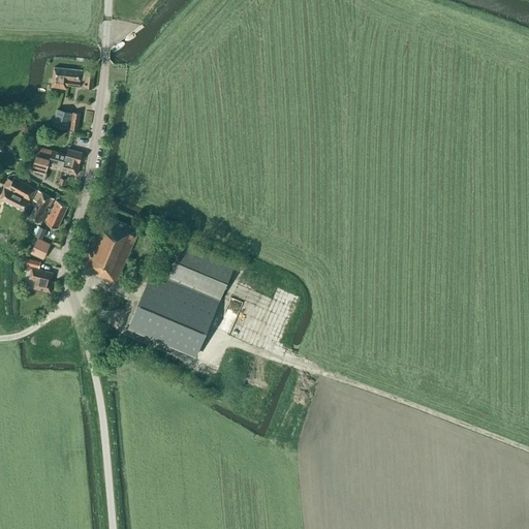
[(67,85),(92,88),(95,71),(54,67),(53,80),(48,79),(47,86),(57,87),(56,91),(66,92),(67,85)]
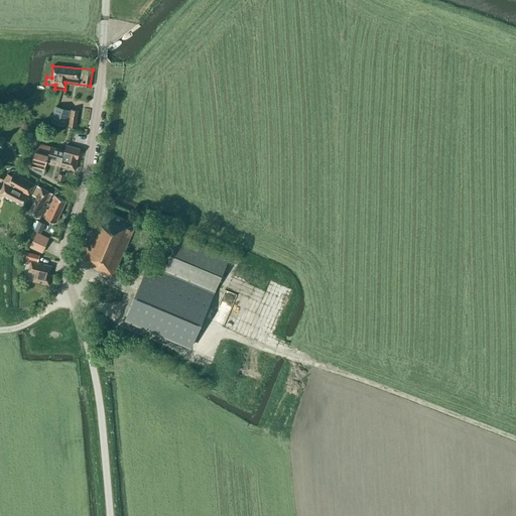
[(39,91),(35,102),(42,104),(43,99),(50,100),(51,94),(39,91)]
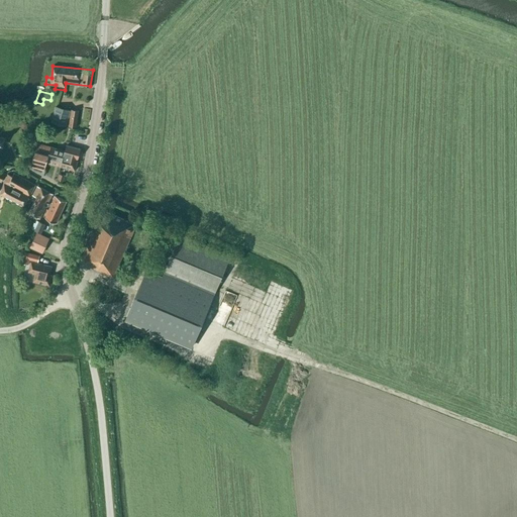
[(52,122),(66,126),(70,111),(56,107),(52,122)]
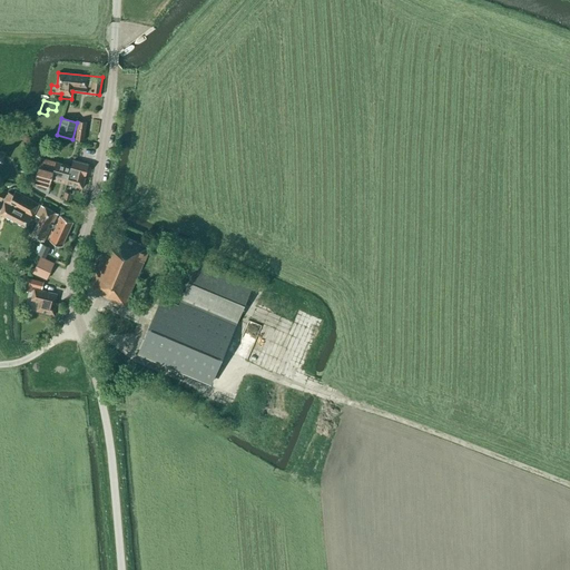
[(84,140),(87,121),(78,120),(75,139),(84,140)]
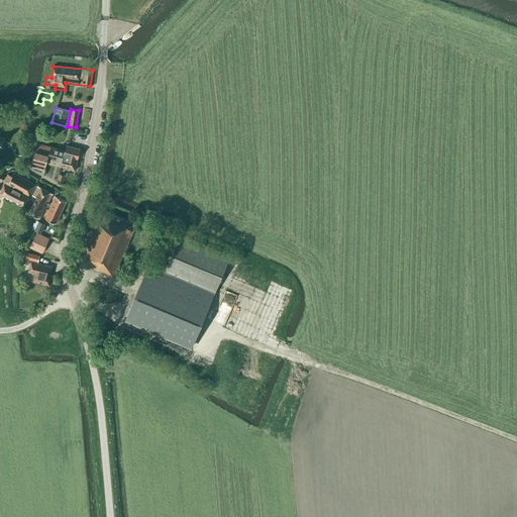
[(46,163),(61,167),(65,151),(36,144),(35,150),(33,150),(31,167),(33,170),(43,175),(46,163)]
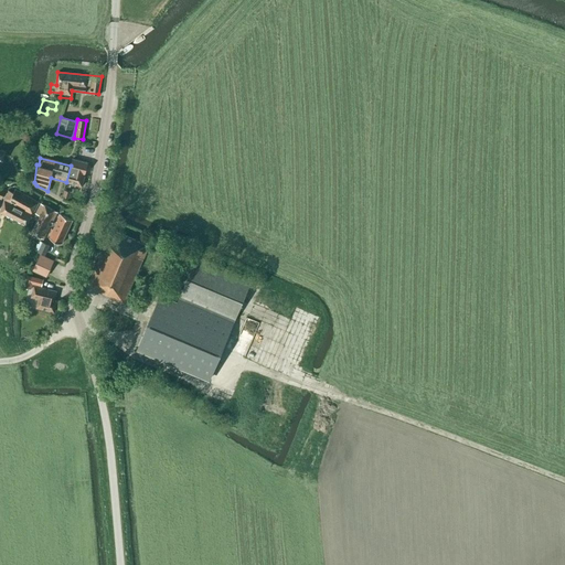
[(88,163),(72,159),(71,166),(66,182),(82,187),(88,163)]
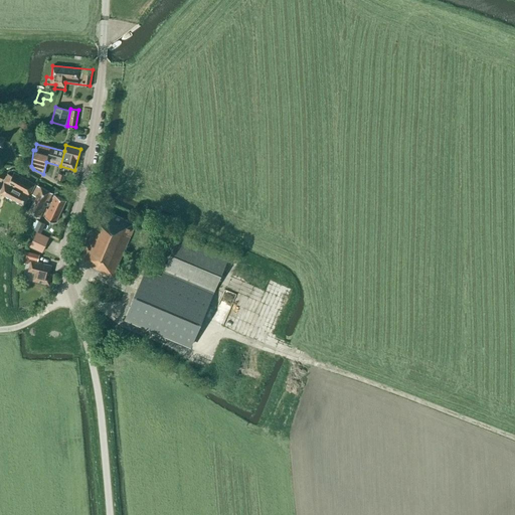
[(12,175),(7,173),(3,182),(4,182),(29,195),(35,184),(14,172),(12,175)]
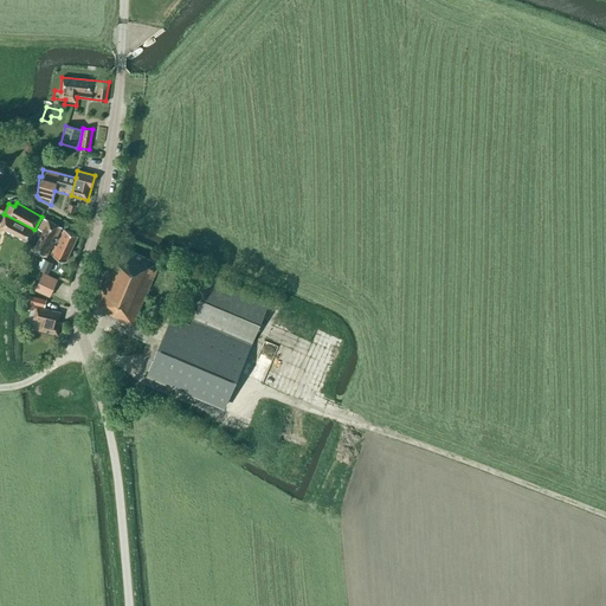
[(28,242),(34,230),(5,214),(0,226),(0,229),(6,232),(6,231),(28,242)]
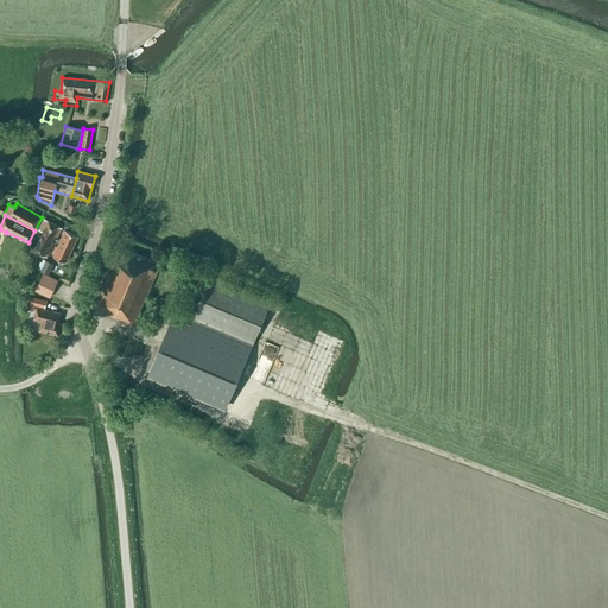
[(43,233),(33,251),(46,258),(55,242),(56,244),(57,240),(56,239),(61,228),(44,219),(38,229),(43,233)]
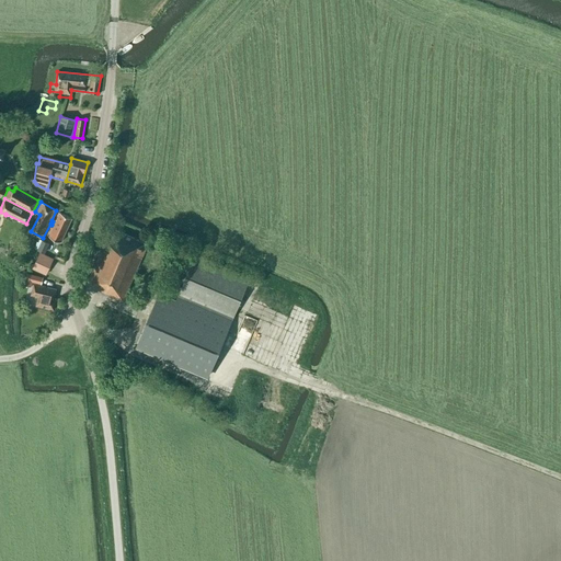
[(49,237),(60,242),(71,218),(60,213),(49,237)]
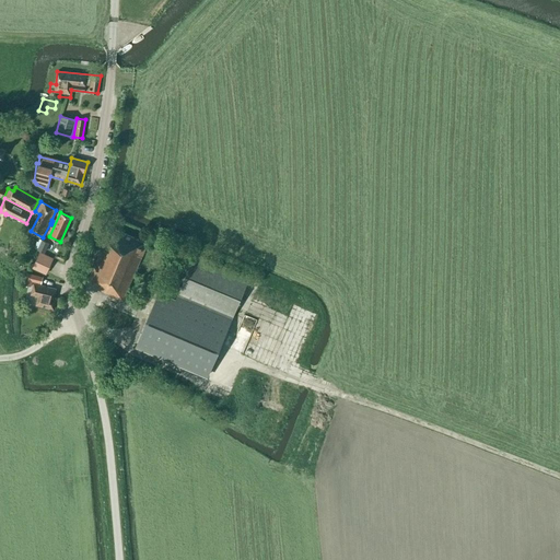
[(141,256),(141,257),(147,244),(144,242),(114,229),(107,242),(105,241),(102,249),(88,282),(96,287),(95,289),(123,301),(141,256)]
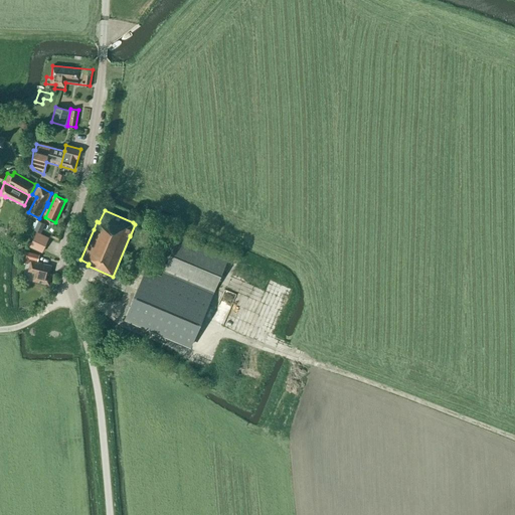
[(17,222),(9,219),(4,233),(12,236),(17,222)]
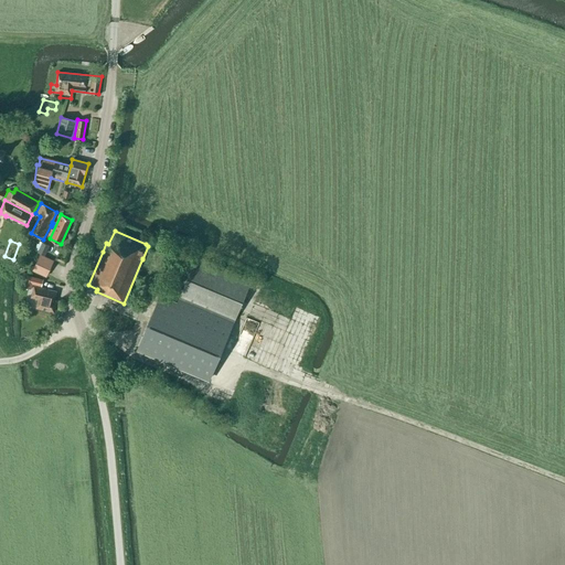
[(45,255),(50,245),(43,243),(39,252),(45,255)]
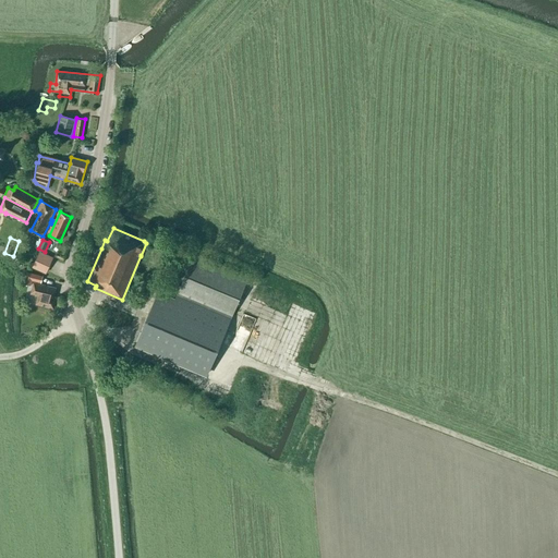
[(46,273),(53,257),(39,252),(33,267),(46,273)]
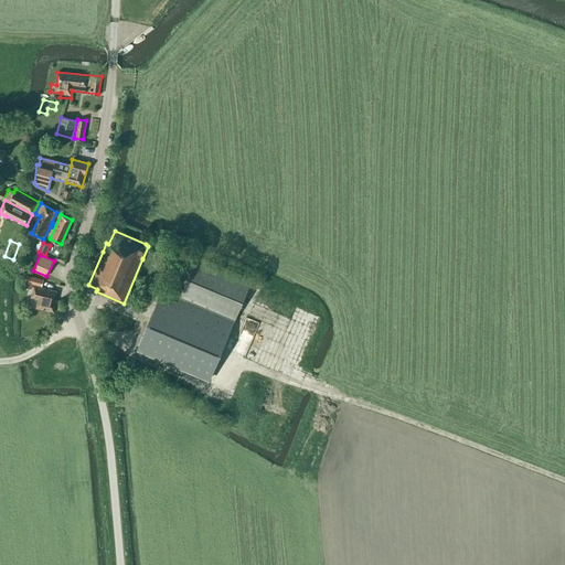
[(252,280),(196,257),(177,305),(159,298),(138,348),(210,379),(252,280)]
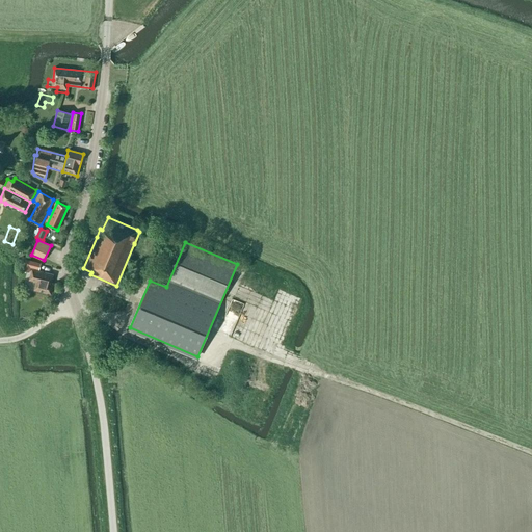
[(41,263),(25,259),(22,271),(29,272),(30,267),(38,269),(41,263)]
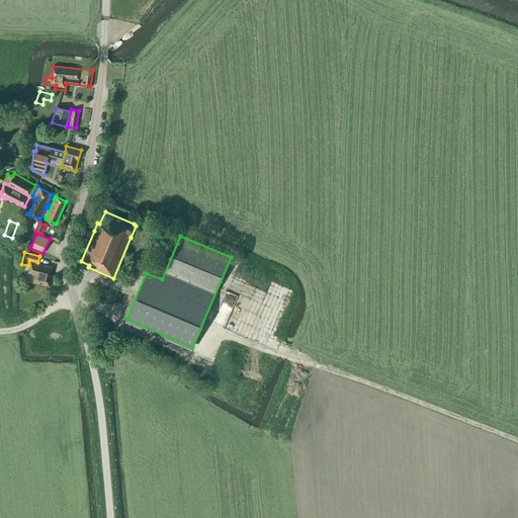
[(50,276),(52,268),(30,263),(28,273),(35,275),(33,282),(50,286),(52,277),(50,276)]
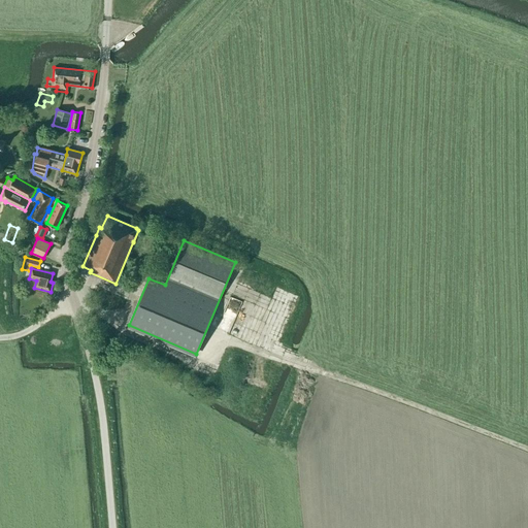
[(300,348),(305,328),(297,326),(293,345),(300,348)]
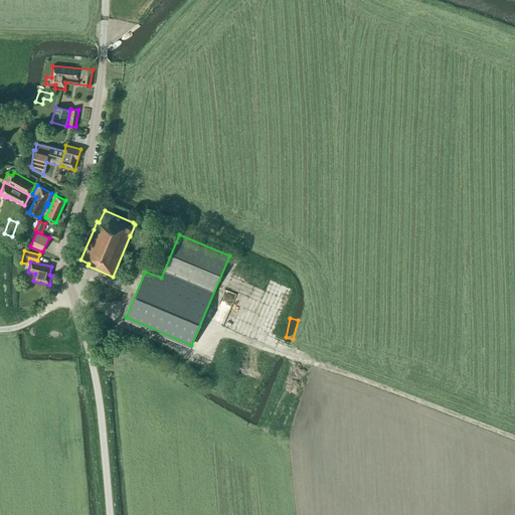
[(262,401),(256,412),(276,419),(280,409),(262,401)]
